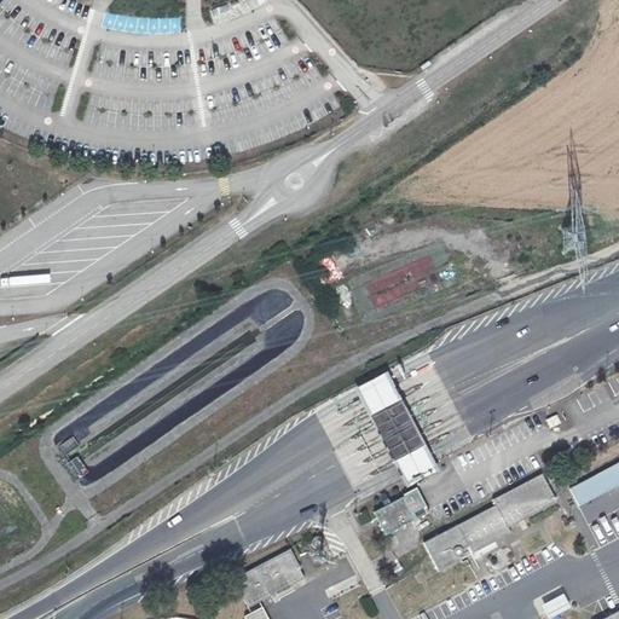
[(232,0),(210,11),(217,25),(266,1),(265,0),(232,0)]
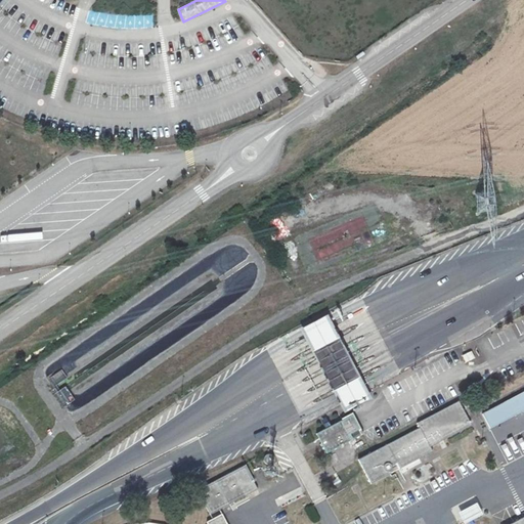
[(323,247),(319,242),(313,246),(321,257),(334,249),(330,243),(323,247)]
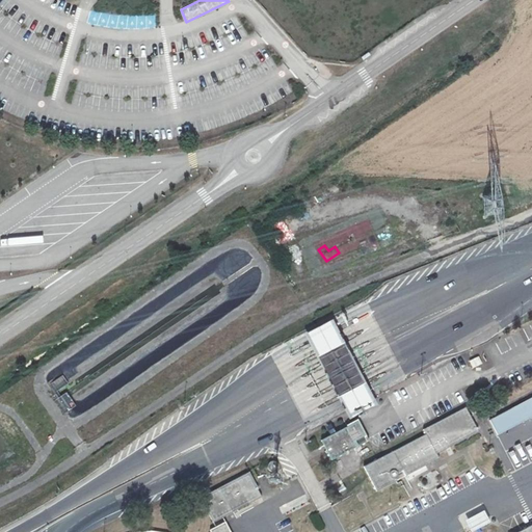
[(337,393),(350,419),(369,409),(378,404),(364,378),(342,336),(334,320),(307,335),(315,350),(337,393)]
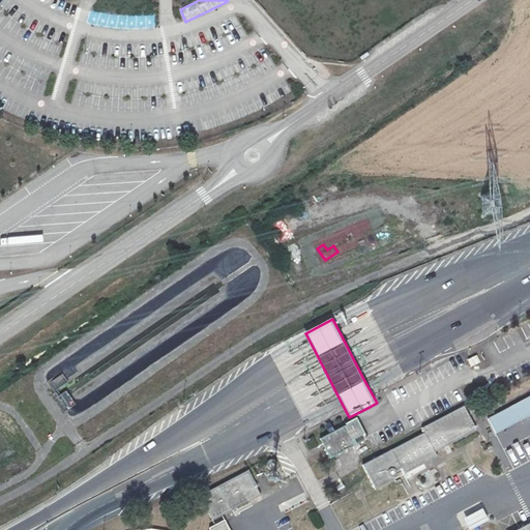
[(529,396),(488,419),(496,434),(529,415),(529,396)]
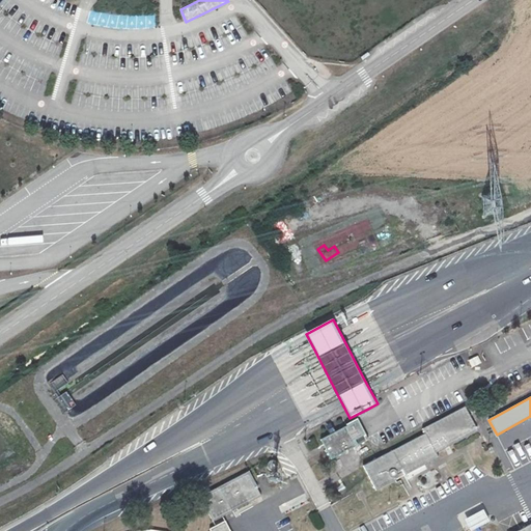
[(376,490),(396,480),(395,477),(396,476),(396,475),(397,474),(397,473),(396,472),(402,469),(406,475),(438,457),(436,453),(478,431),(465,407),(423,428),(425,434),(364,466),(376,490)]
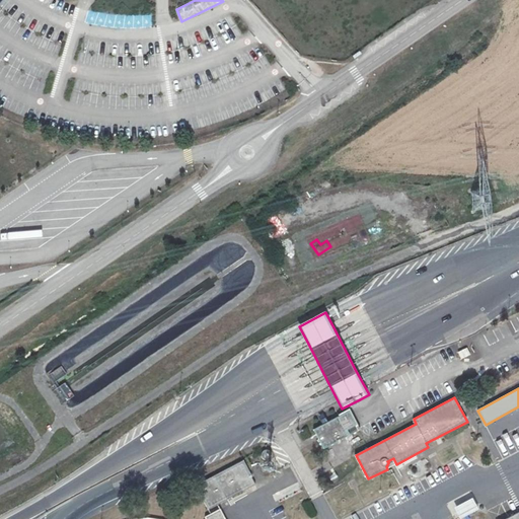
[(337,418),(313,430),(323,449),(347,437),(337,418)]
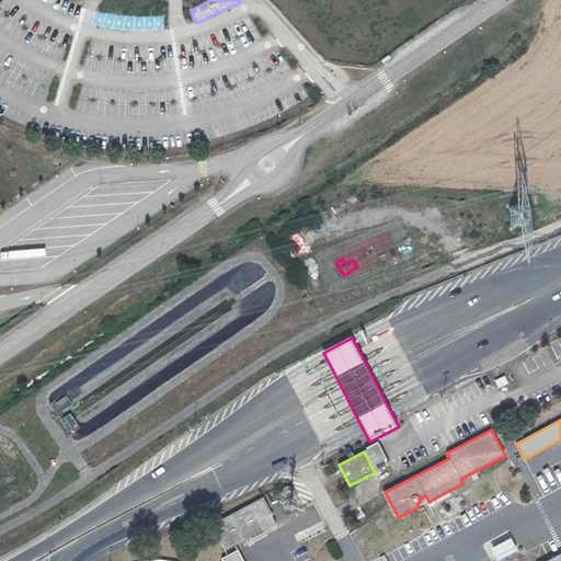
[(262,499),(210,526),(224,551),(276,524),(262,499)]
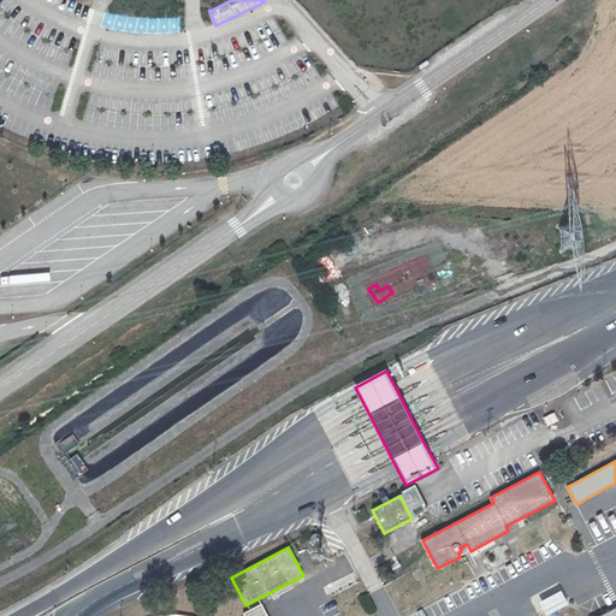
[(540,603),(548,615),(566,606),(560,593),(540,603)]
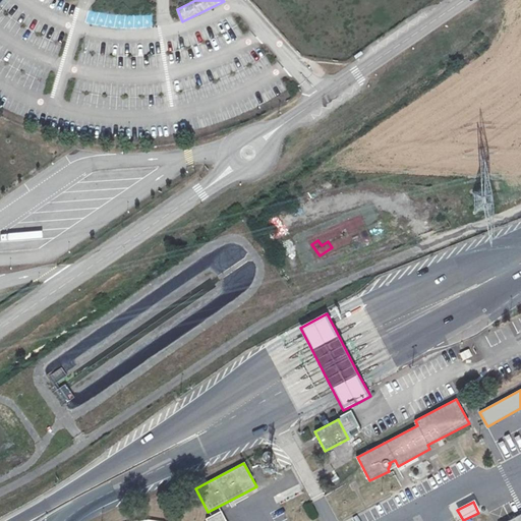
[(206,520),(225,520),(221,511),(206,519),(206,520)]
